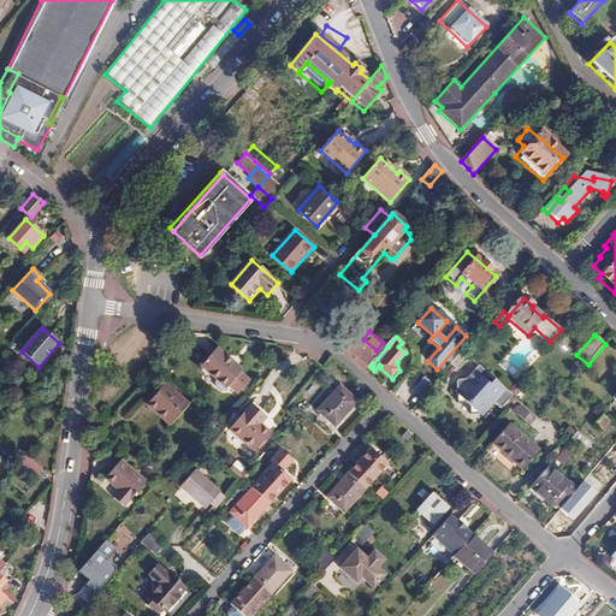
[(350,343),(342,351),(360,367),(366,372),(371,367),(373,363),(350,343)]
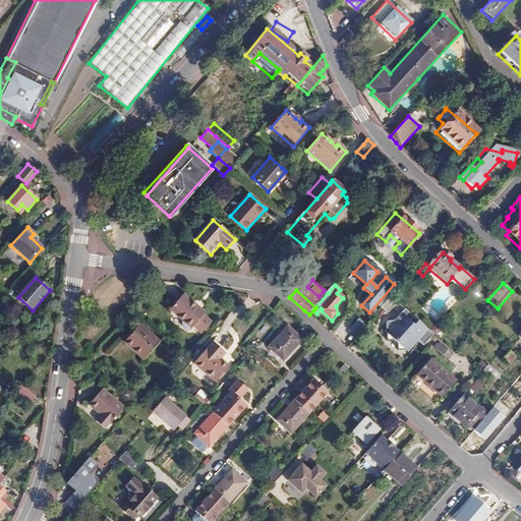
[(205,314),(183,295),(169,311),(191,331),(205,314)]
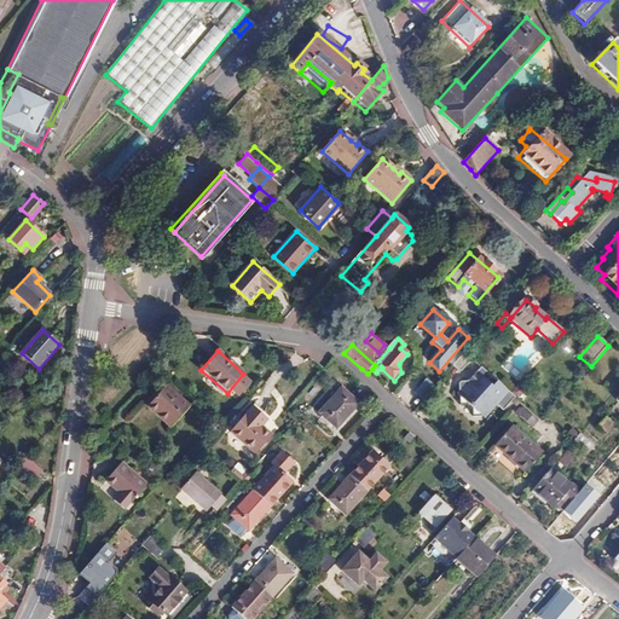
[(464,354),(452,368),(460,375),(472,360),(464,354)]
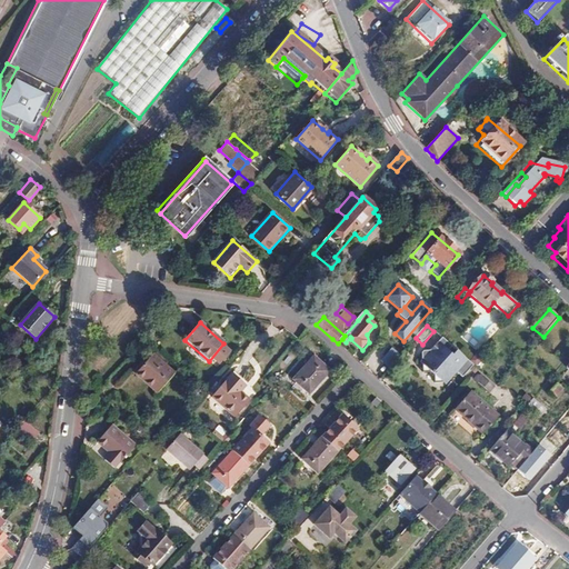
[(460,376),(471,363),(439,336),(433,342),(433,346),(432,349),(428,349),(421,349),(420,351),(421,372),(430,372),(432,373),(433,381),(441,381),(452,369),(460,376)]
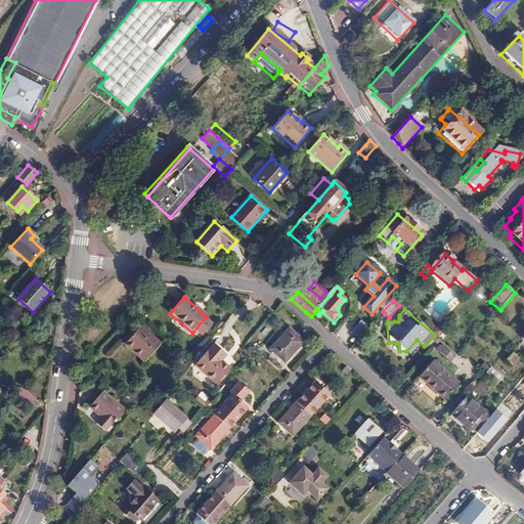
[(351,333),(359,340),(368,328),(361,321),(351,333)]
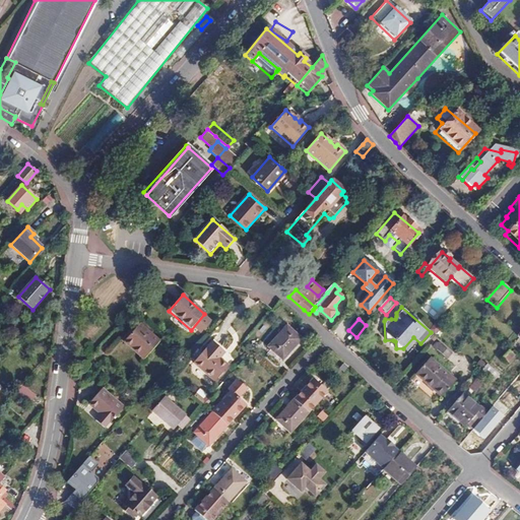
[(158,344),(138,327),(123,344),(143,362),(158,344)]
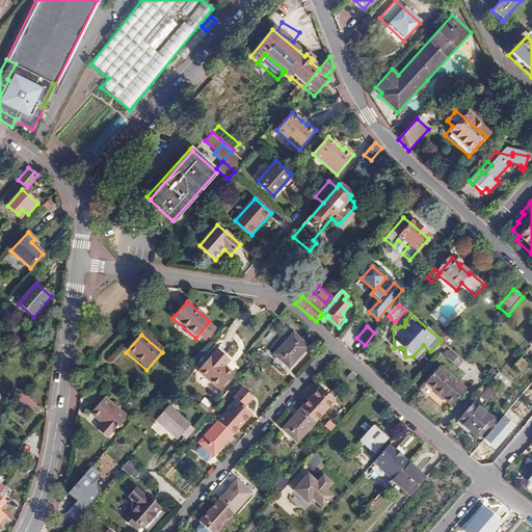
[(308,348),(293,336),(275,355),(290,368),(308,348)]
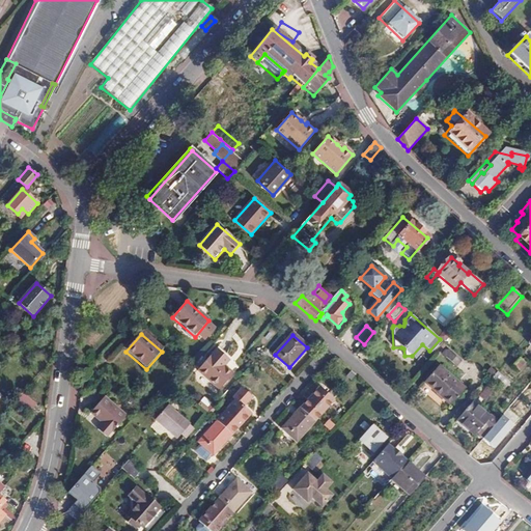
[(456,366),(460,360),(446,348),(442,355),(456,366)]
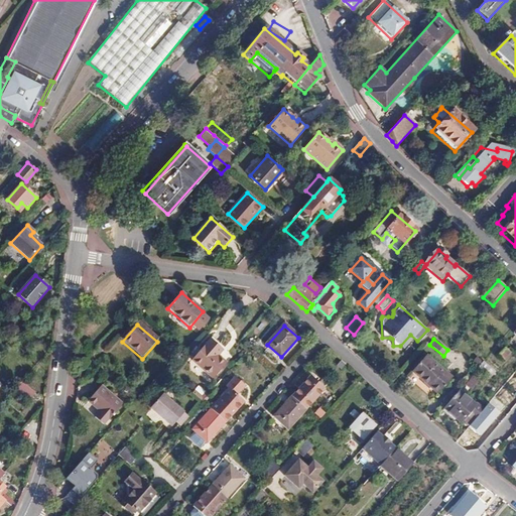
[(502,340),(497,346),(501,349),(505,343),(502,340)]
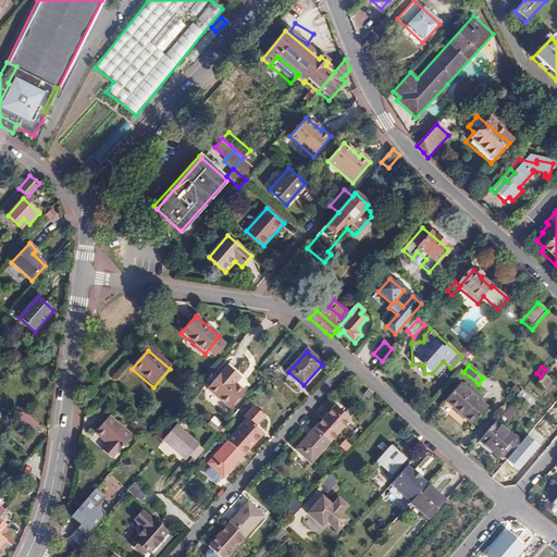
[(245,393),(222,373),(208,390),(232,409),(245,393)]
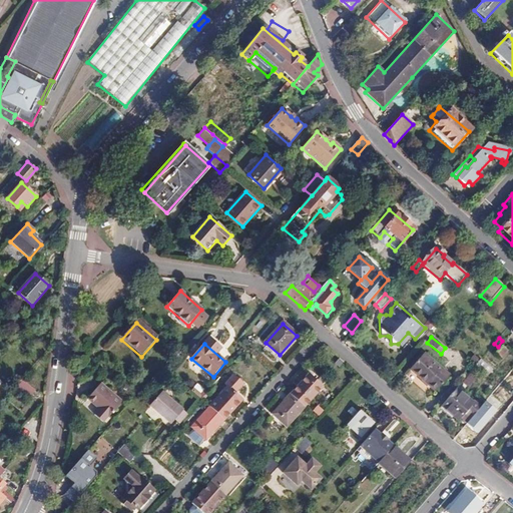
[(504,354),(498,349),(493,355),(499,359),(504,354)]
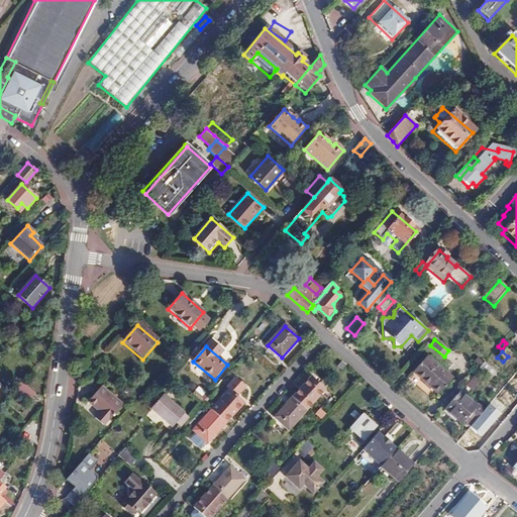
[(413,375),(424,386),(438,370),(427,358),(413,375)]
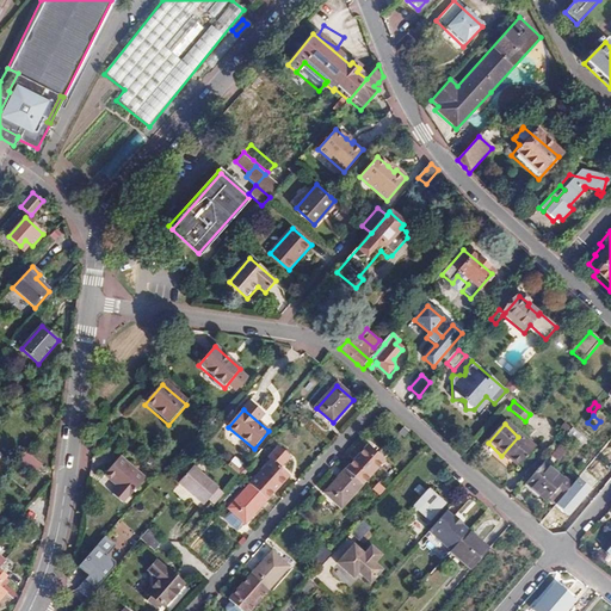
[(518,437),(501,456),(517,469),(534,451),(518,437)]
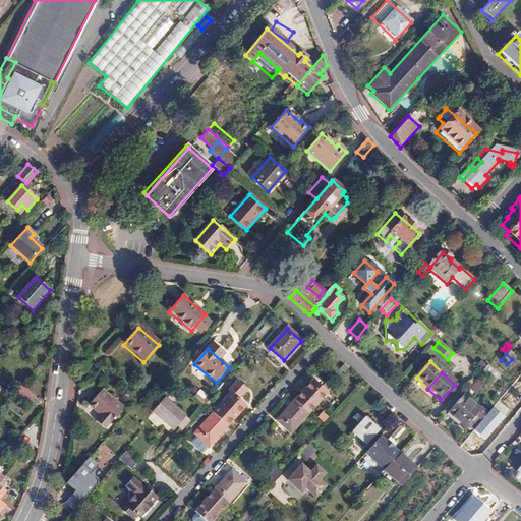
[(468,389),(474,395),(484,385),(477,379),(468,389)]
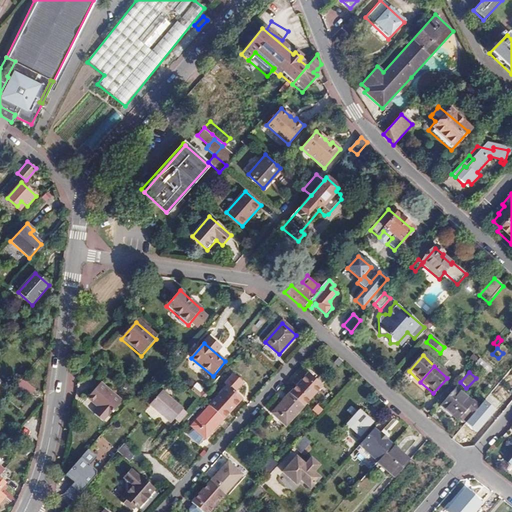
[(308,374),(291,394),(304,405),(322,386),(308,374)]
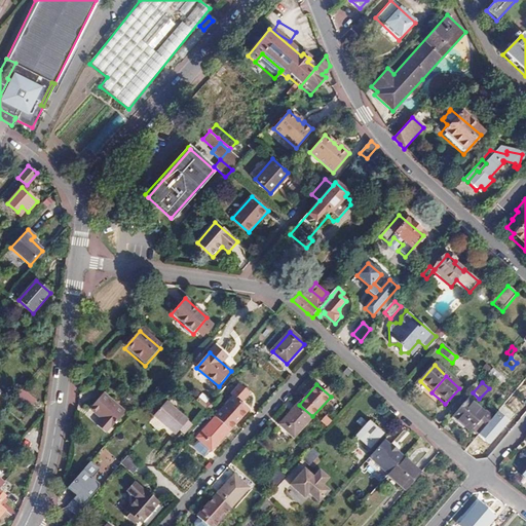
[(36,398),(23,385),(12,397),(25,409),(36,398)]
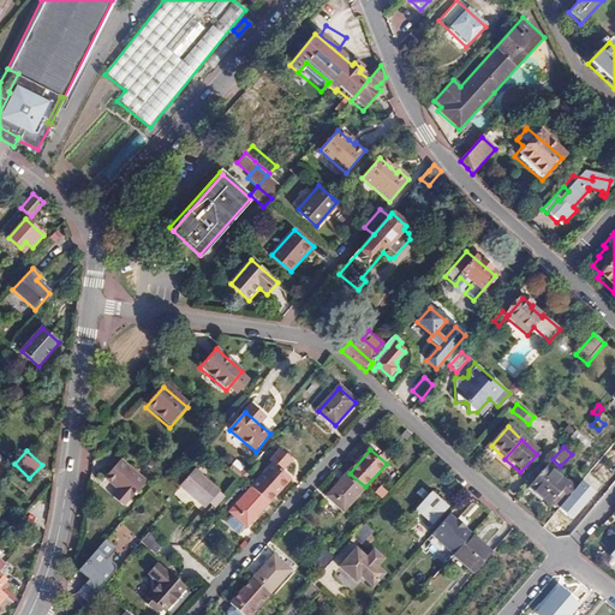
[(251,489),(268,503),(290,479),(285,475),(294,464),(280,451),(270,461),(274,465),(251,489)]
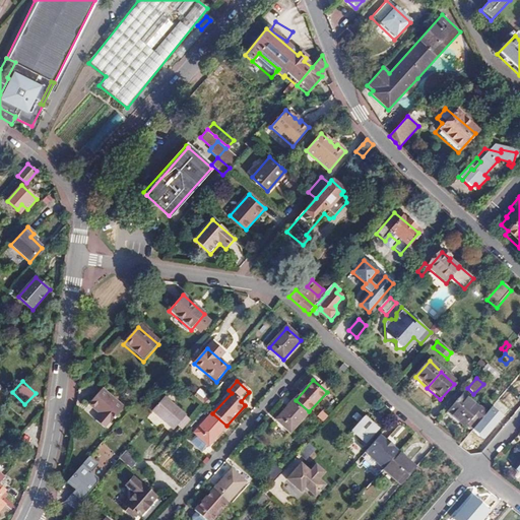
[(124,407),(102,388),(88,403),(102,415),(95,421),(105,430),(124,407)]
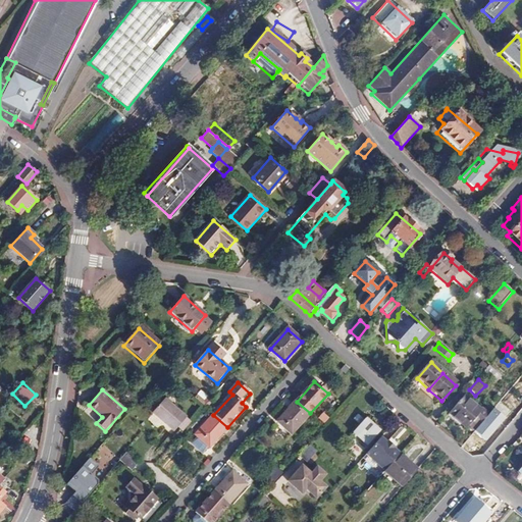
[(200,404),(206,398),(199,390),(193,398),(200,404)]
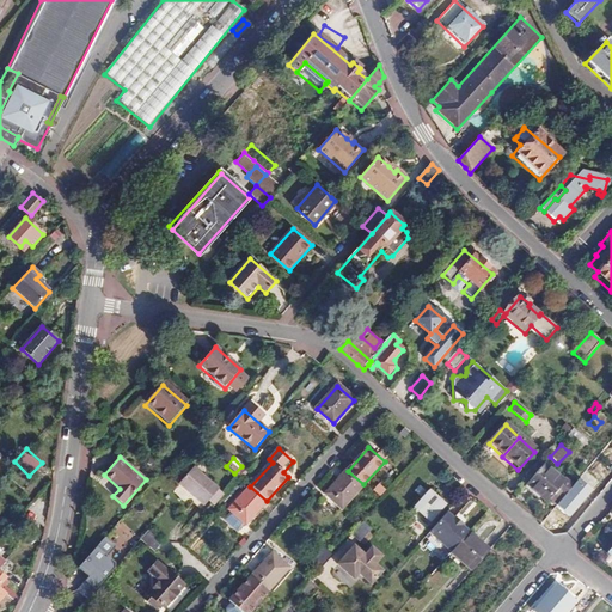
[(209,501),(220,489),(194,466),(179,483),(204,506),(209,501)]
